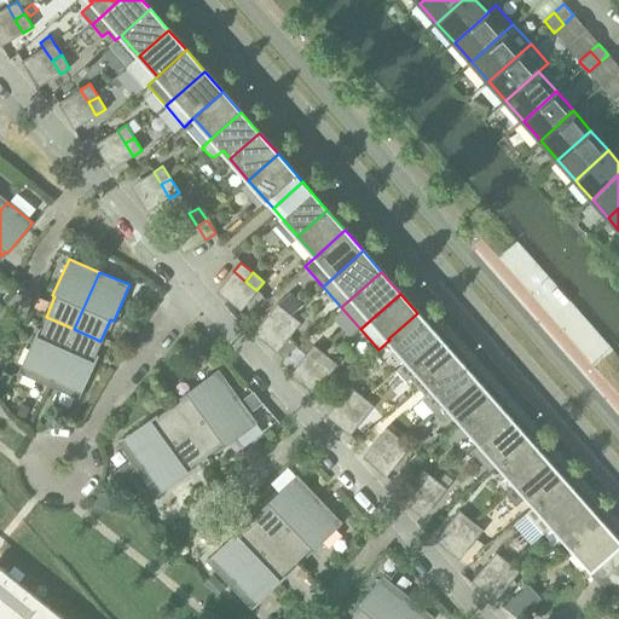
[(282,322),(289,313),(277,304),(270,313),(282,322)]
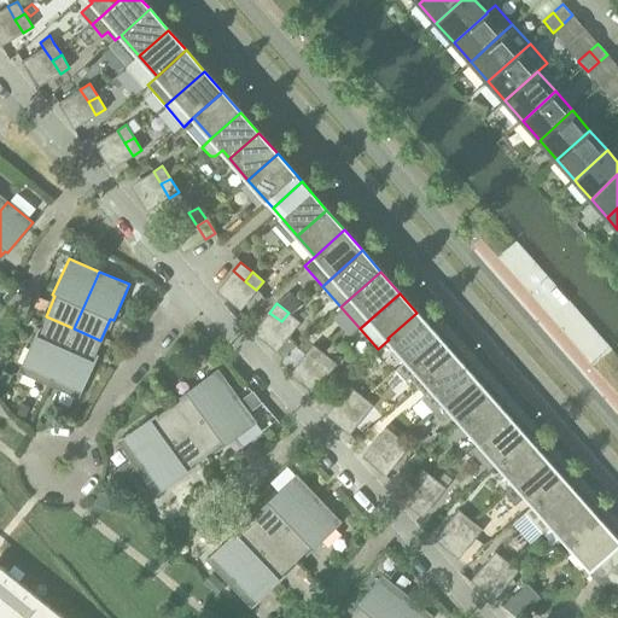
[(289,313),(281,321),(293,331),(299,322),(289,313)]
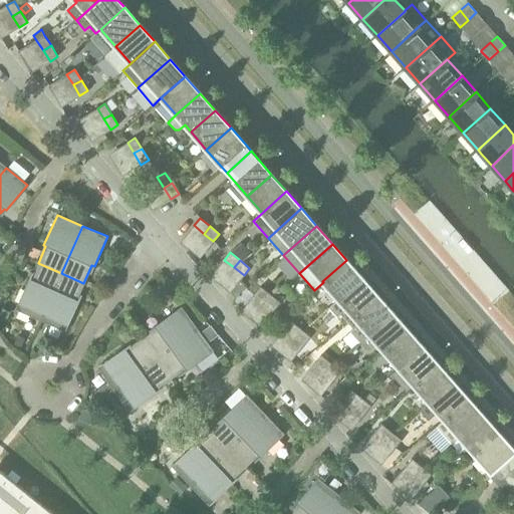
[(323,282),(337,298),(362,277),(346,260),(322,281),(323,282)]
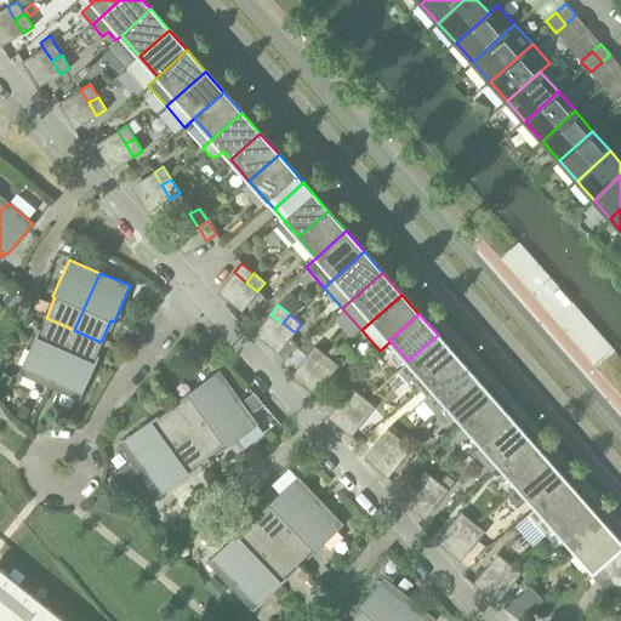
[(49,387),(74,330),(46,318),(38,337),(34,336),(18,374),(49,387)]
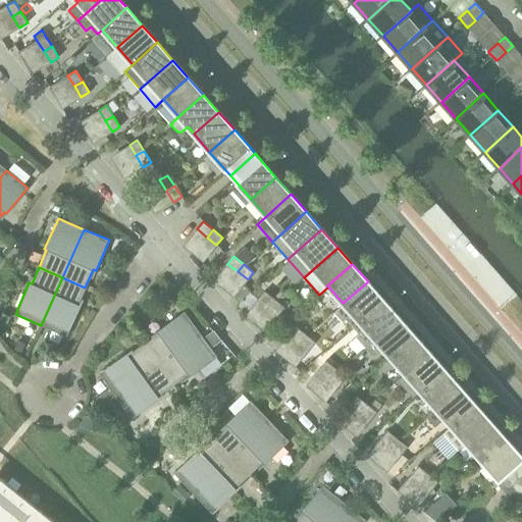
[(77,305),(85,288),(62,277),(41,325),(66,336),(80,306),(77,305)]
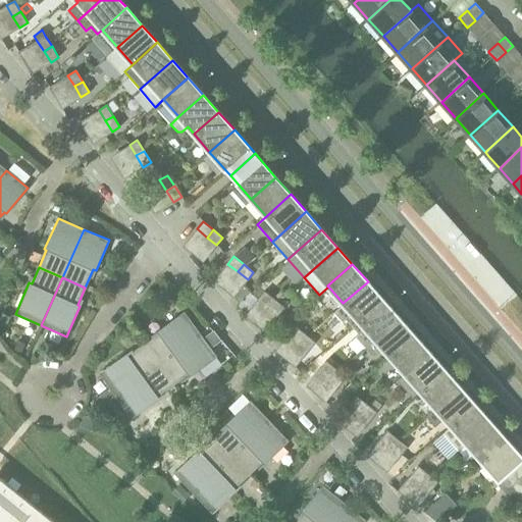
[(383,299),(368,281),(343,303),(344,304),(333,312),(343,322),(346,319),(352,326),(358,320),(383,299)]
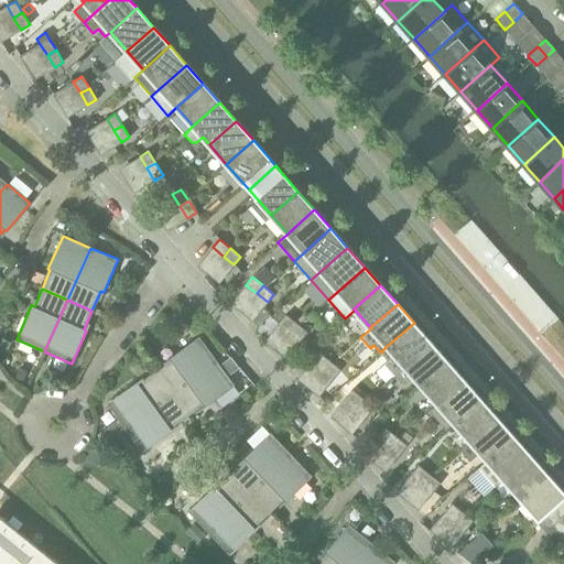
[(290,331),(295,323),(285,314),(279,323),(290,331)]
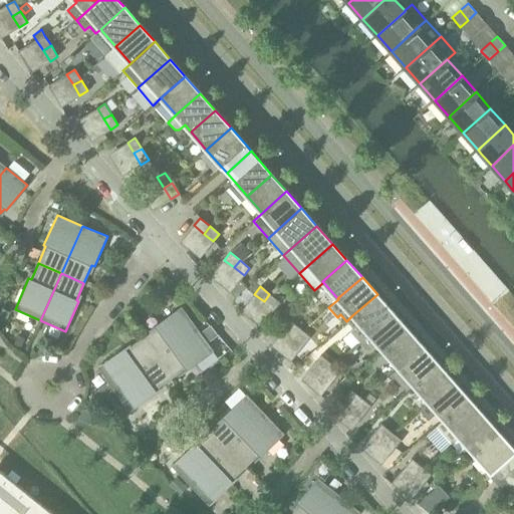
[(279,302),(269,294),(264,301),(274,309),(279,302)]
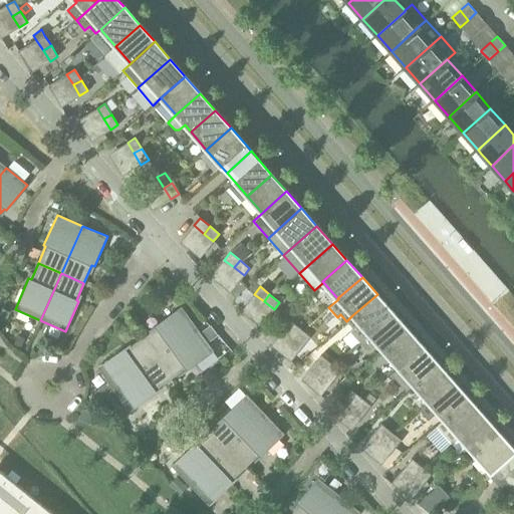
[(392,311),(377,294),(352,315),(346,321),(353,329),(350,332),(358,341),(367,332),(392,311)]
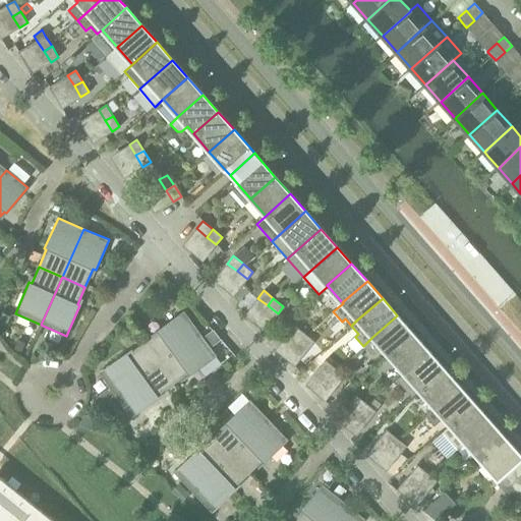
[(158,333),(142,343),(158,364),(199,334),(183,311),(156,331),(158,333)]
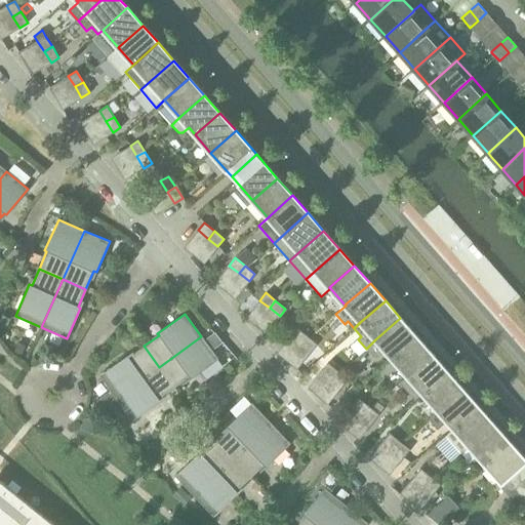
[(415,334),(400,318),(375,339),(366,349),(373,357),(378,357),(386,351),(391,357),(415,334)]
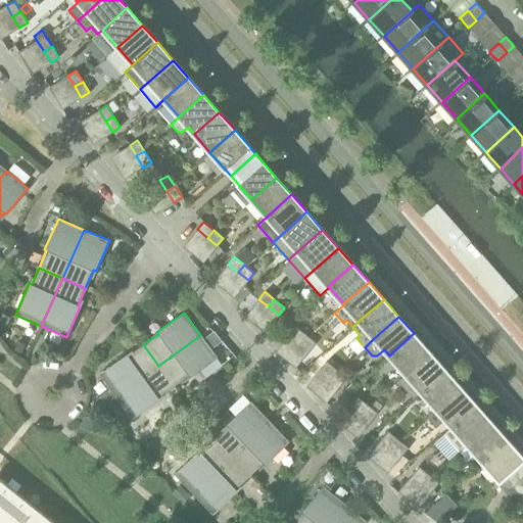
[(289,334),(299,342),(305,335),(295,327),(289,334)]
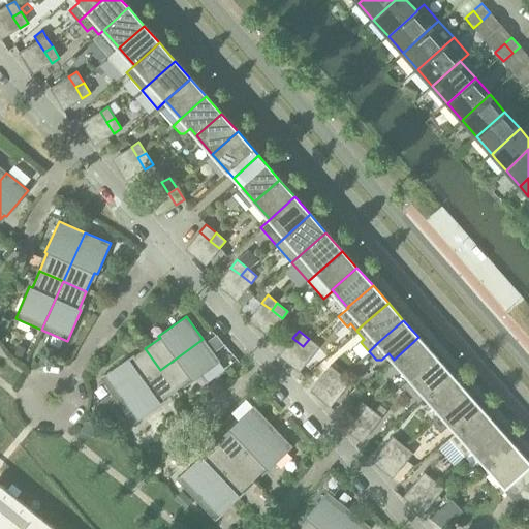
[(216,335),(208,341),(215,351),(224,345),(216,335)]
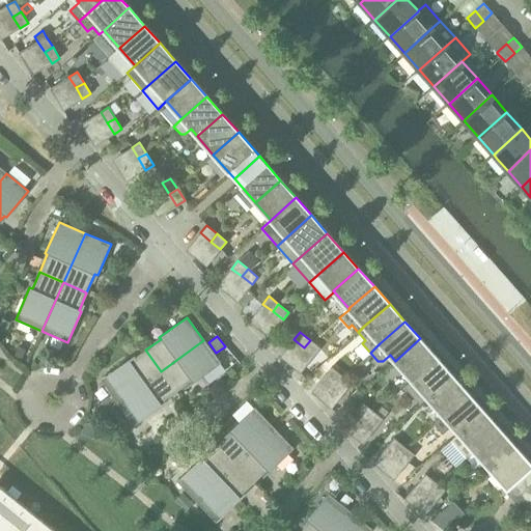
[(437,357),(420,338),(395,361),(412,380),(437,357)]
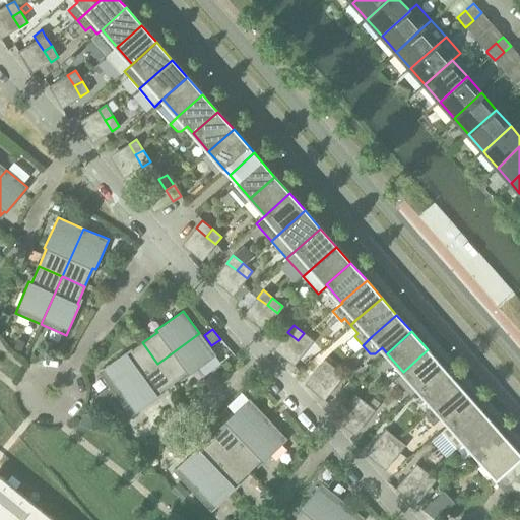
[(157,364),(172,383),(187,373),(188,375),(215,355),(199,333),(157,364)]
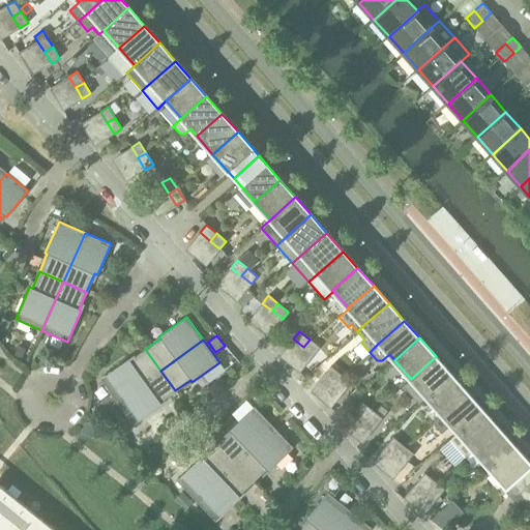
[(310,340),(303,347),(314,355),(319,347),(310,340)]
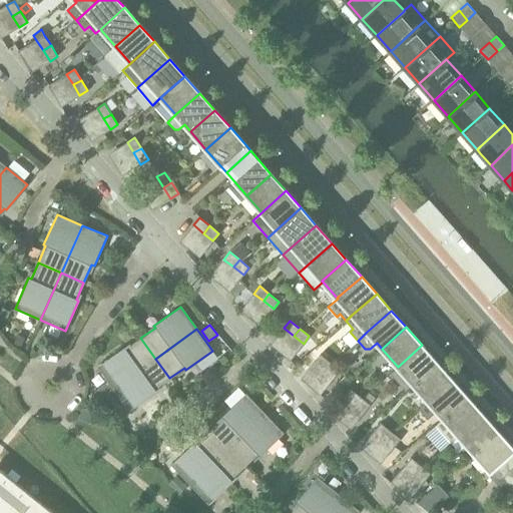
[(21,347),(24,338),(18,335),(14,344),(21,347)]
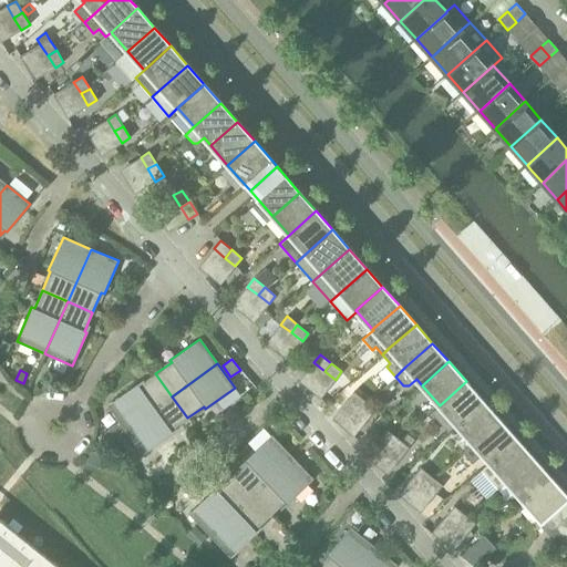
[(172,397),(155,373),(138,387),(136,384),(106,405),(125,431),(172,397)]
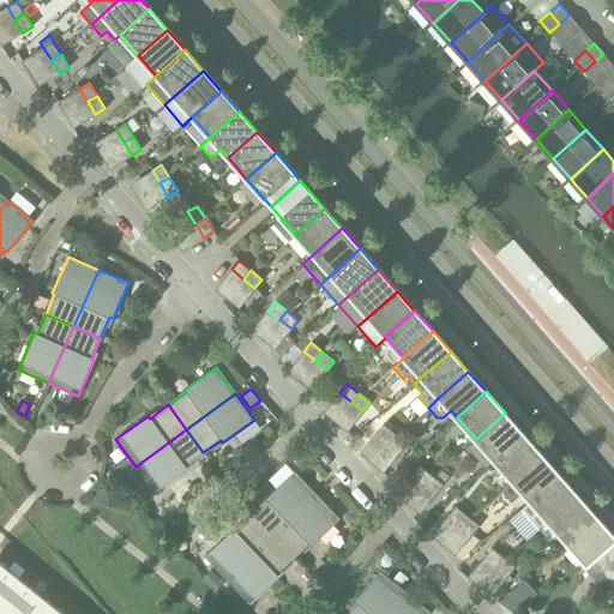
[(476,439),(494,459),(523,434),(505,413),(476,439)]
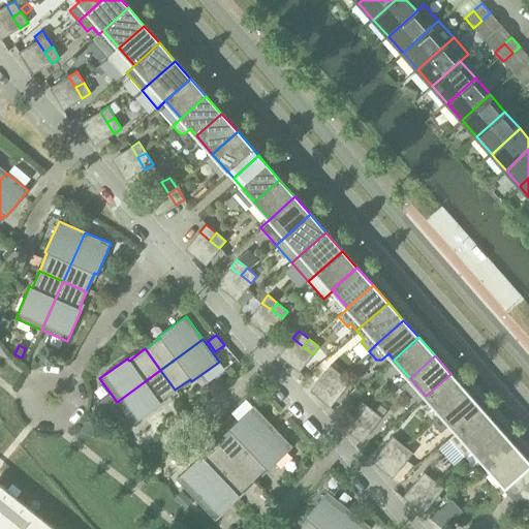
[(334,381),(340,374),(330,366),(323,373),(334,381)]
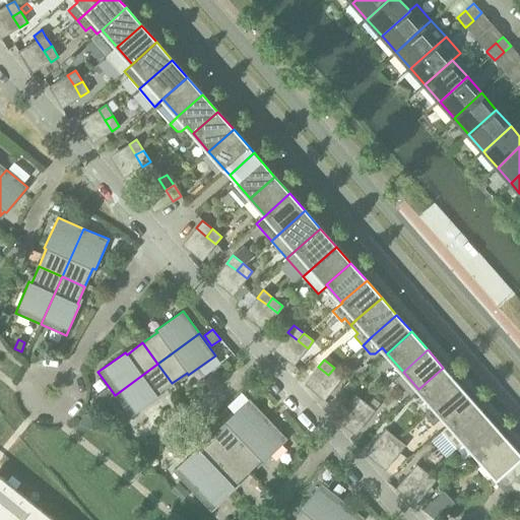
[(172,383),(157,364),(115,395),(130,416),(157,397),(156,394),(172,383)]
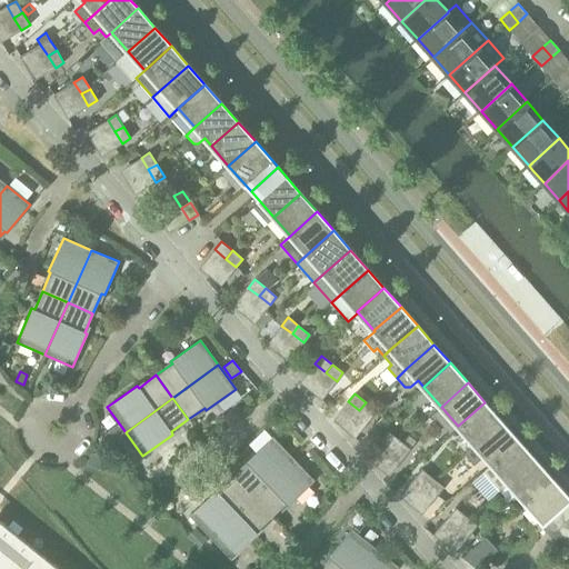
[(377,411),(366,402),(359,410),(370,419),(377,411)]
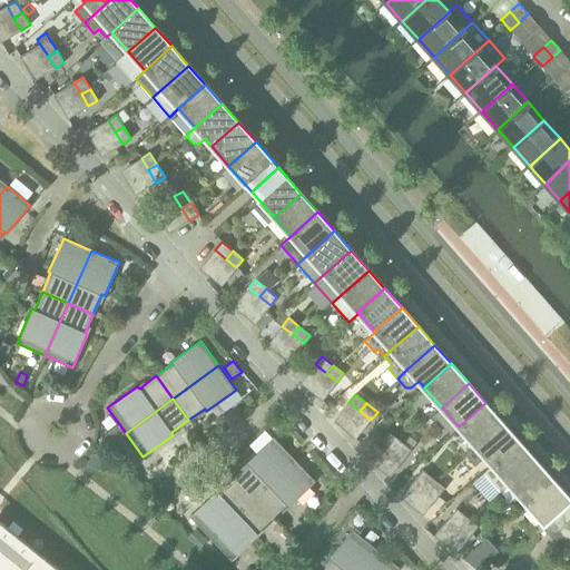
[(475,445),(477,446),(503,423),(485,403),(459,426),(475,445)]
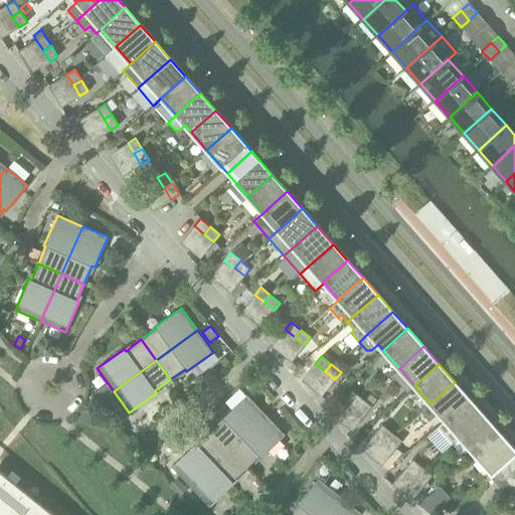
[(439,412),(446,421),(471,399),(455,382),(431,403),(430,402),(420,411),(428,421),(439,412)]
